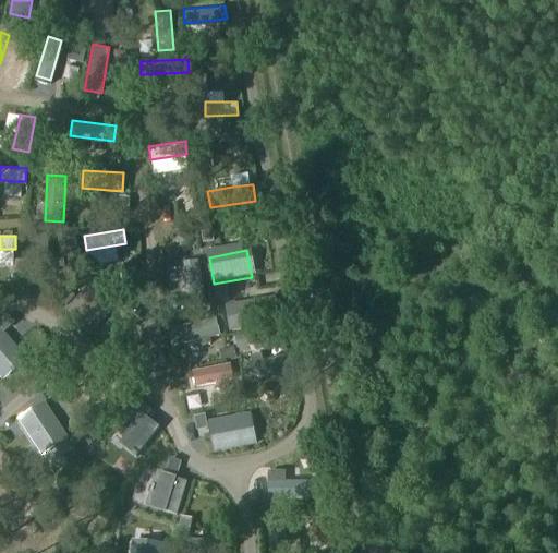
[(0,252),(0,267),(16,268),(16,252),(0,252)]
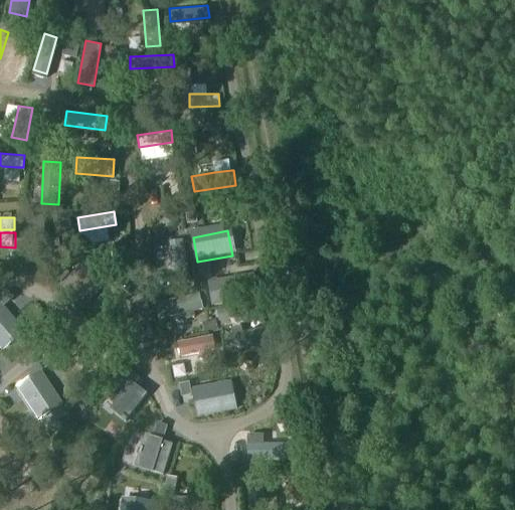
[(167,239),(174,280),(188,278),(181,237),(167,239)]
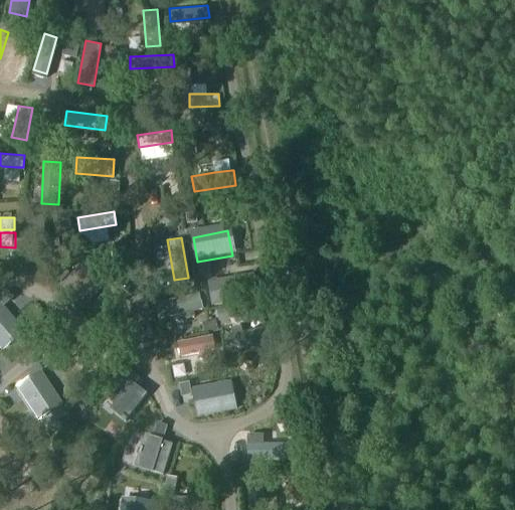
[(79,264),(60,285),(82,305),(102,284),(79,264)]
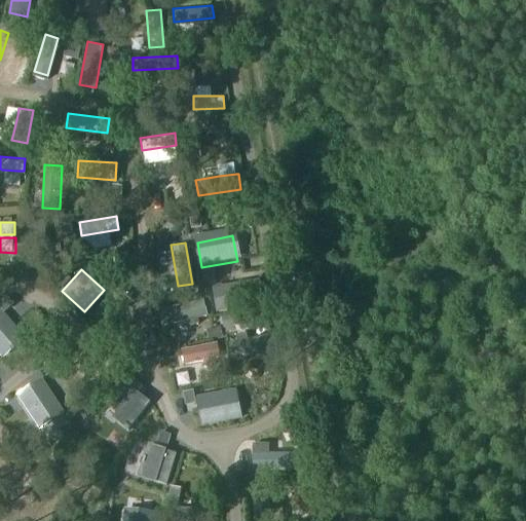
[(257,278),(213,287),(216,308),(260,301),(257,278)]
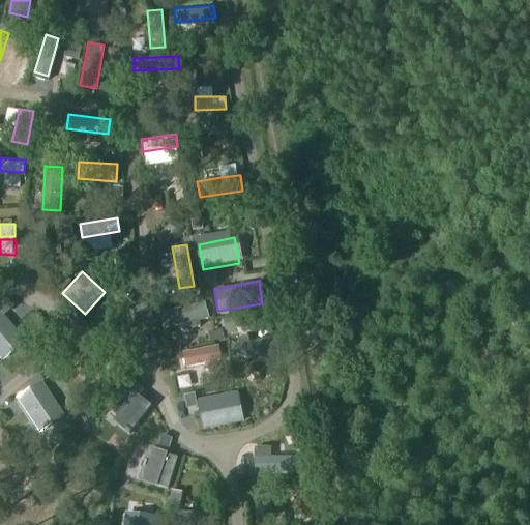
[(205,300),(159,310),(163,325),(188,320),(198,318),(208,316),(205,300)]
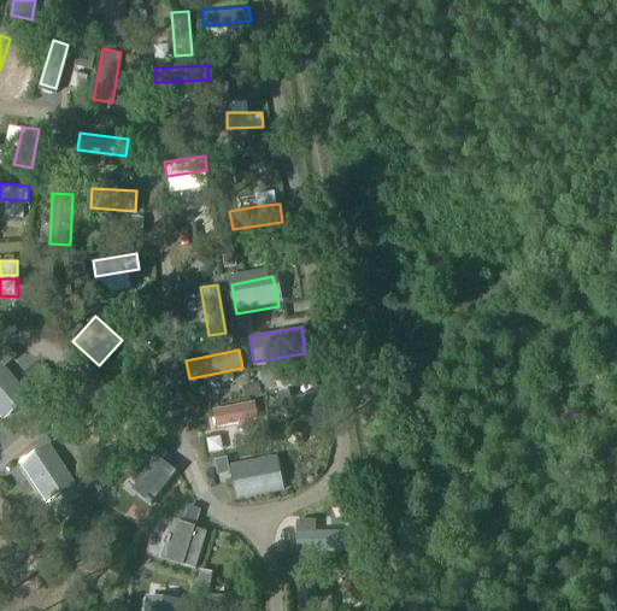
[(0,362),(0,405),(4,411),(27,392),(0,362)]
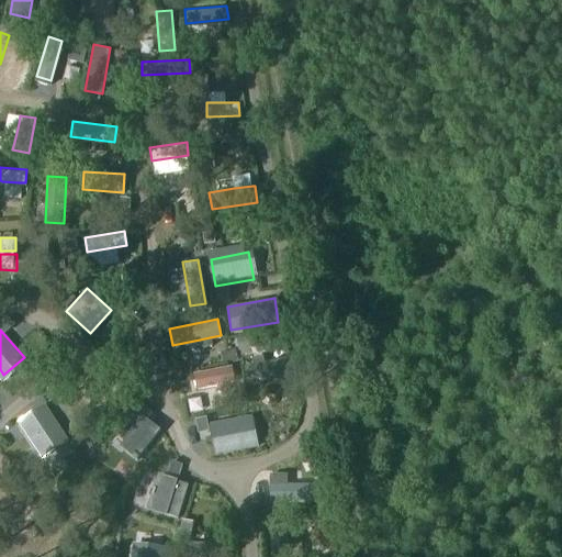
[(187,346),(188,365),(204,364),(203,345),(187,346)]
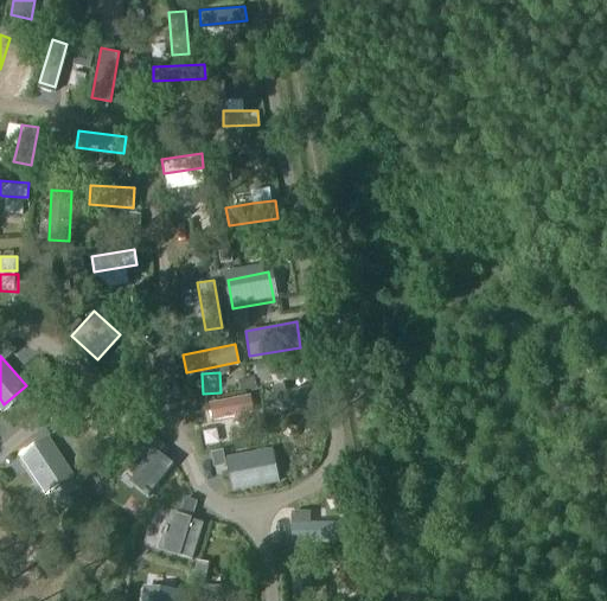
[(273,391),(263,394),(267,414),(320,403),(315,383),(286,389),(273,391)]
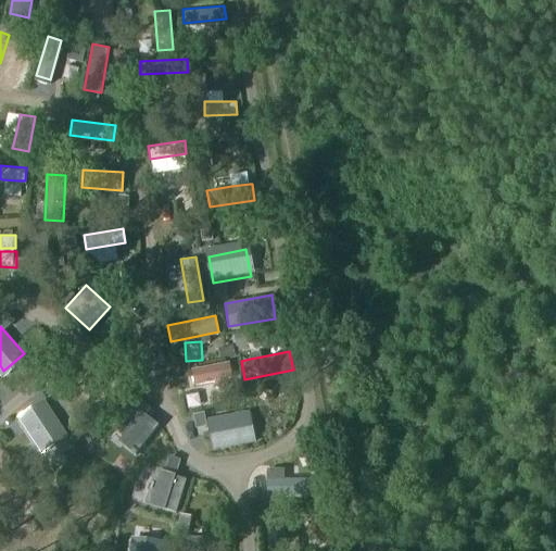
[(229,360),(192,367),(196,383),(214,379),(223,377),(232,376),(229,360)]
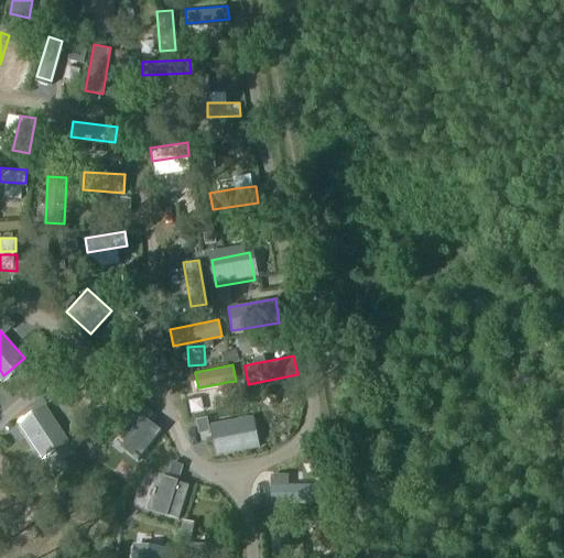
[(140,401),(127,416),(128,417),(119,429),(130,438),(126,444),(134,450),(132,452),(138,457),(158,431),(144,420),(152,411),(140,401)]
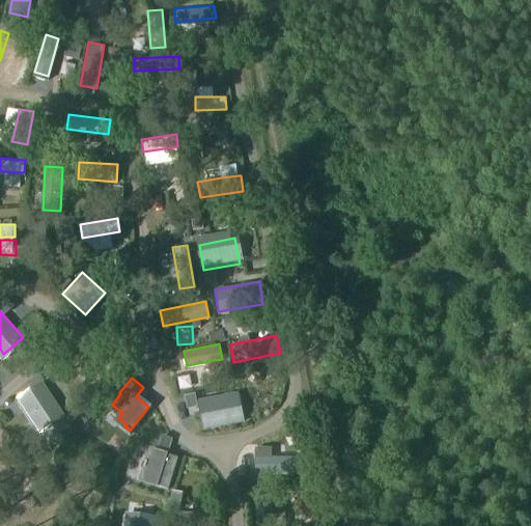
[(21,394),(42,426),(62,412),(42,381),(21,394)]
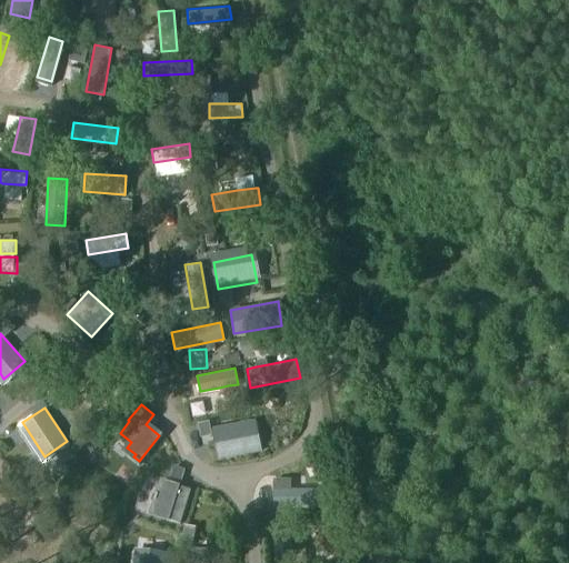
[(252,421),(215,428),(219,455),(257,448),(252,421)]
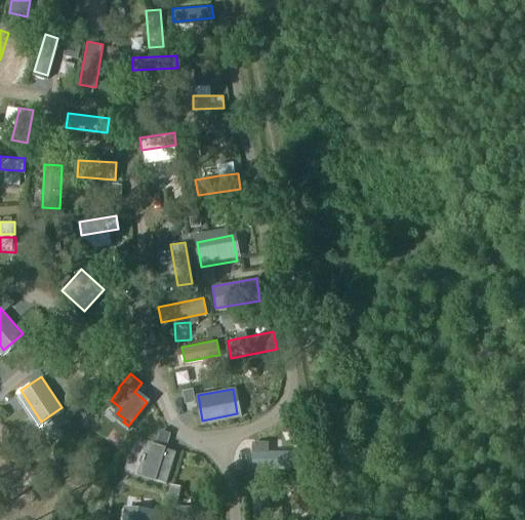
[(0,431),(11,426),(3,411),(0,412),(0,431)]
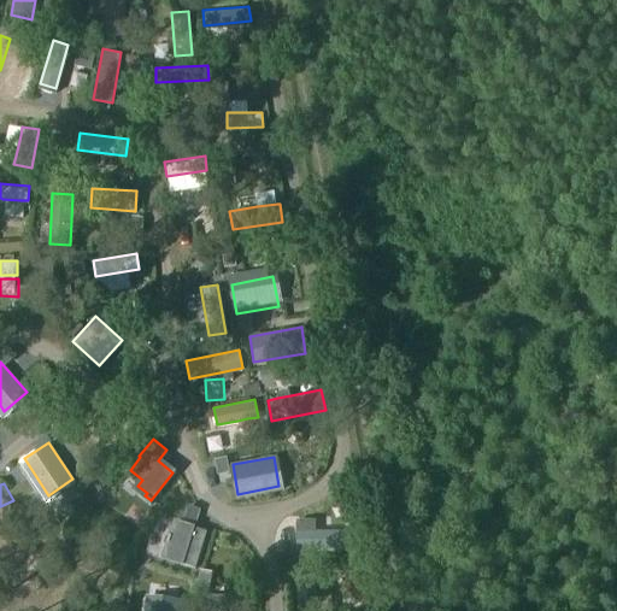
[(174,516),(163,554),(195,564),(207,527),(174,516)]
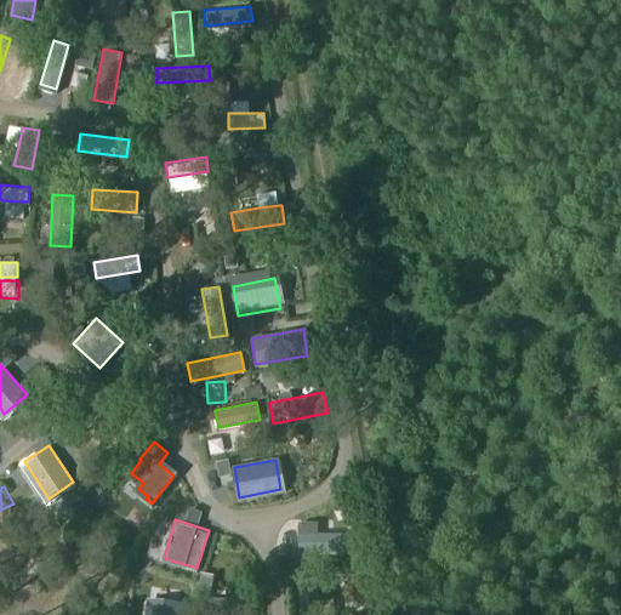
[(297,533),(297,551),(345,551),(345,533),(315,533),(297,533)]
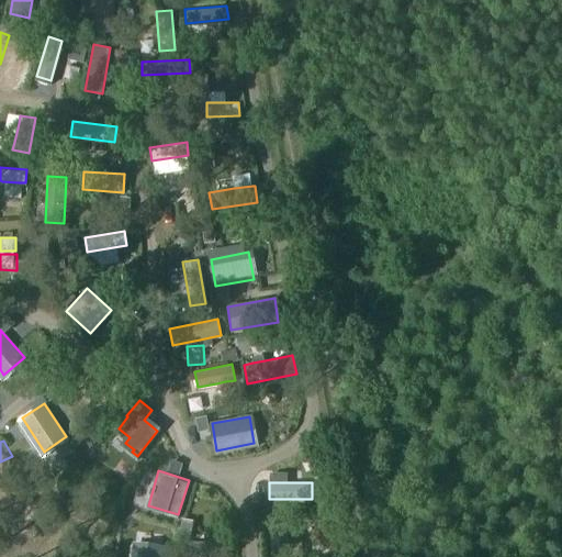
[(284,513),(268,515),(272,556),(281,556),(290,556),(288,542),(284,513)]
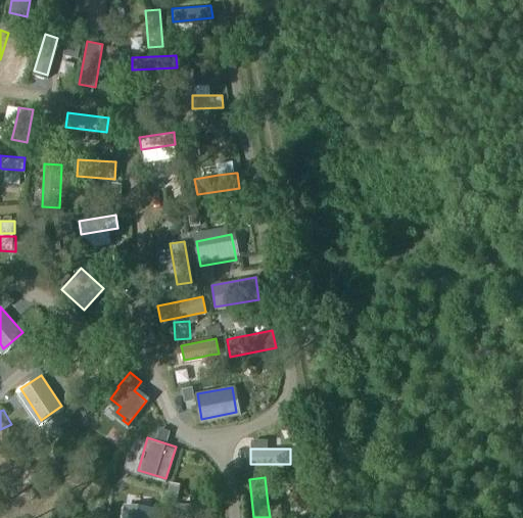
[(127,504),(125,517),(149,517),(151,507),(127,504)]
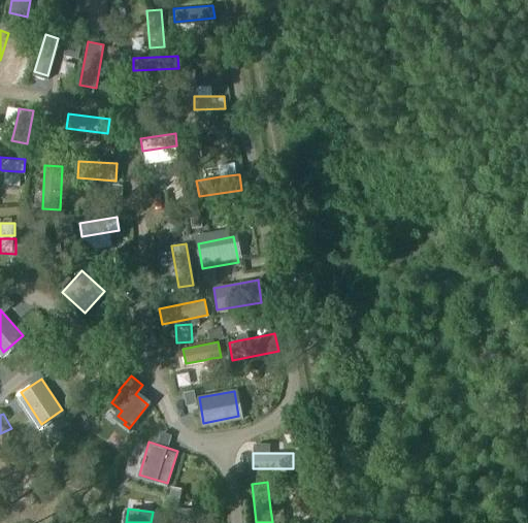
[(175,510),(174,522),(210,522),(211,512),(175,510)]
